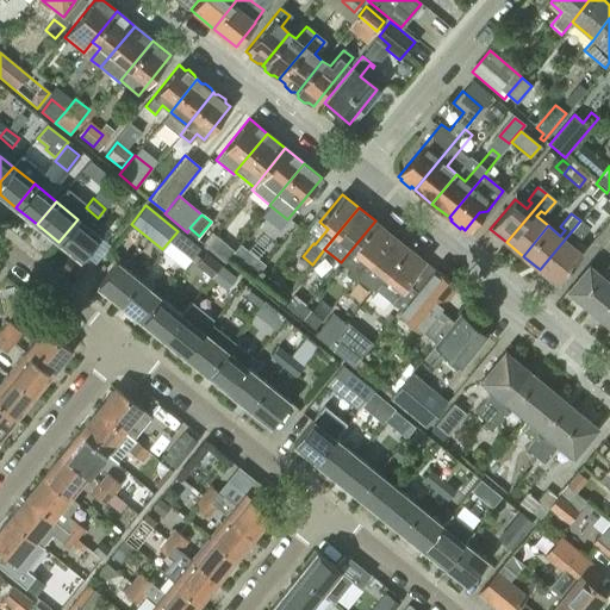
[(81,260),(99,237),(78,219),(58,242),(81,260)]
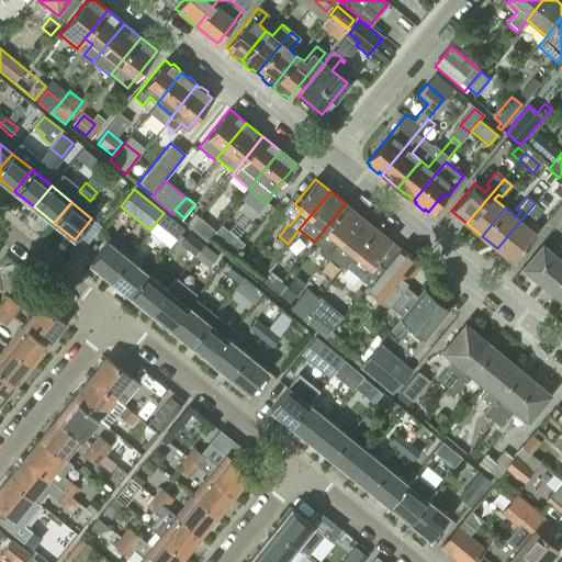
[(327,257),(360,215),(346,203),(314,242),(323,249),(322,251),(327,257)]
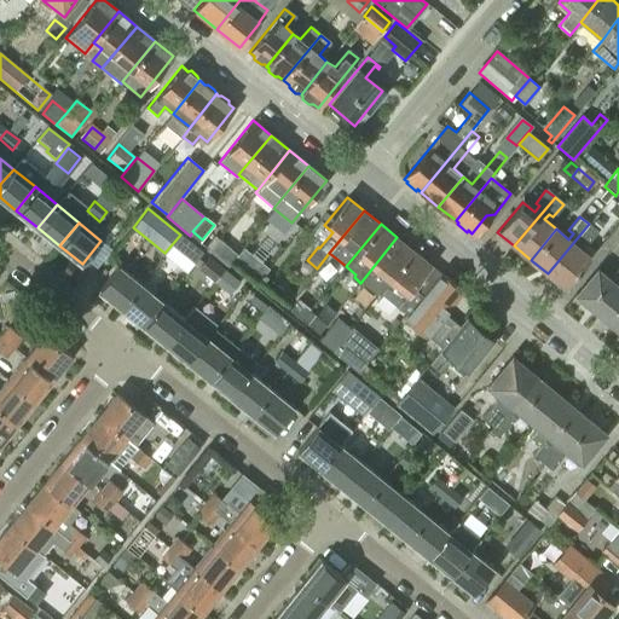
[(565,288),(590,258),(577,247),(582,241),(585,244),(597,231),(589,224),(548,273),(565,288)]
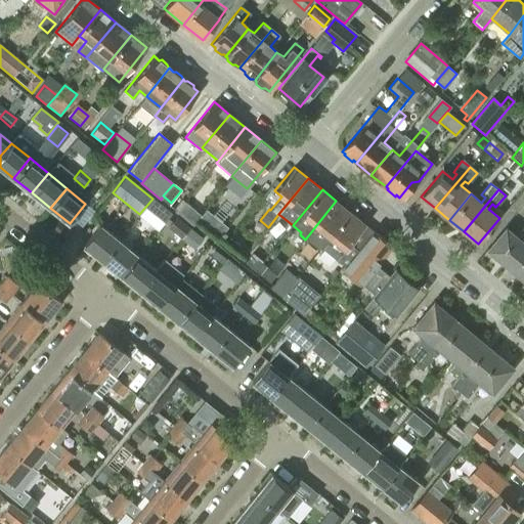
[(331,236),(349,212),(336,201),(305,239),(311,245),(323,230),(331,236)]
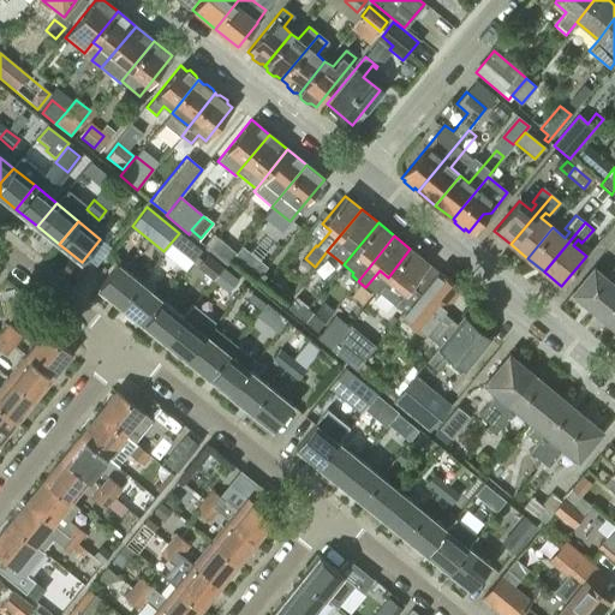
[(201,250),(185,238),(178,248),(193,260),(201,250)]
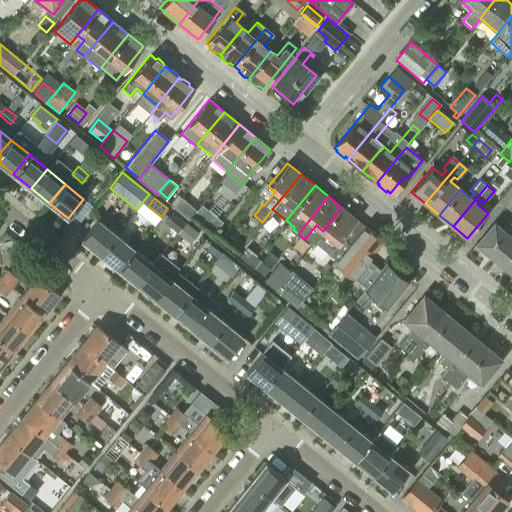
[(188,220),(191,216),(195,211),(180,198),(173,207),(188,220)]
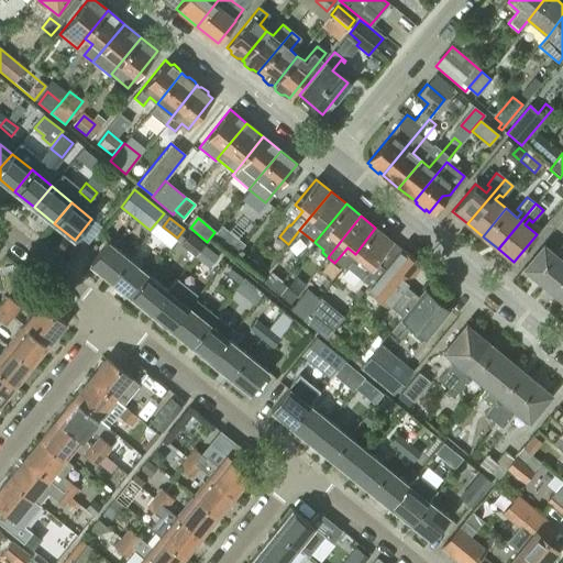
[(222,247),(230,238),(218,228),(214,232),(210,238),(222,247)]
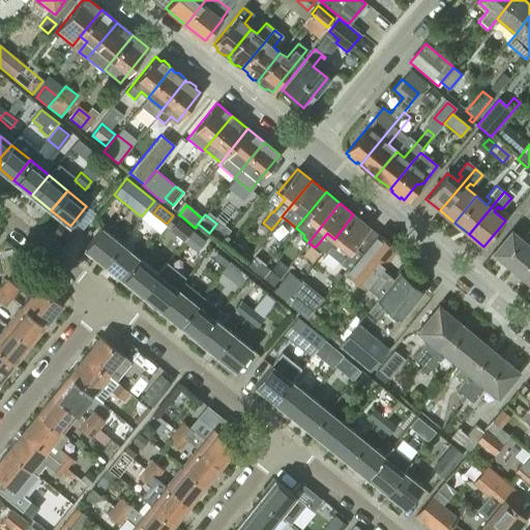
[(357,251),(352,246),(367,227),(353,214),(334,239),(324,251),(344,267),(357,251)]
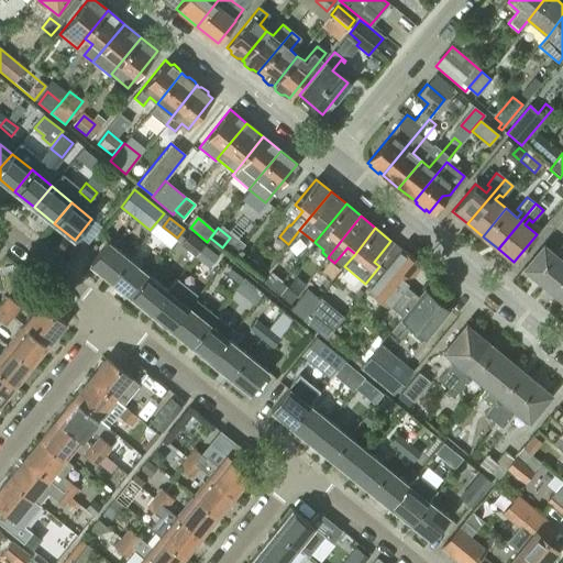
[(109,279),(127,258),(106,242),(89,263),(109,279)]
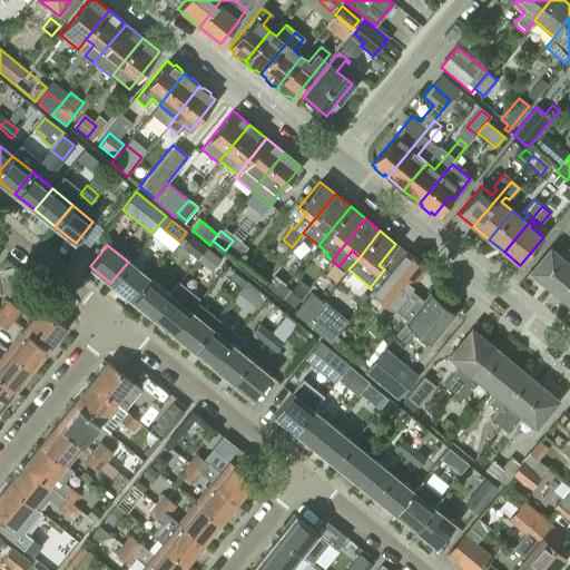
[(549,288),(569,263),(569,245),(564,253),(568,257),(566,261),(549,247),(529,272),(549,288)]
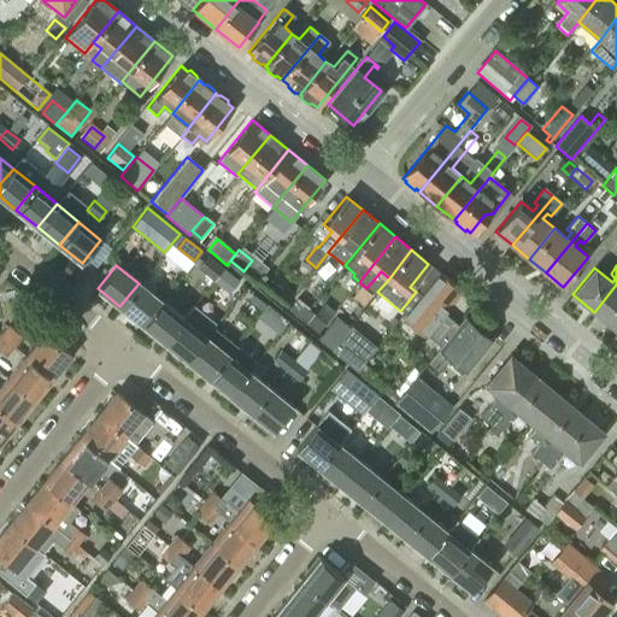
[(457,325),(441,313),(460,289),(439,272),(403,317),(439,347),(457,325)]
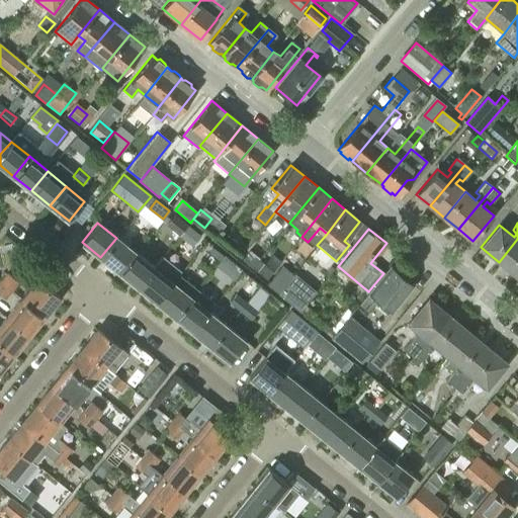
[(118,272),(135,253),(116,238),(100,257),(118,272)]
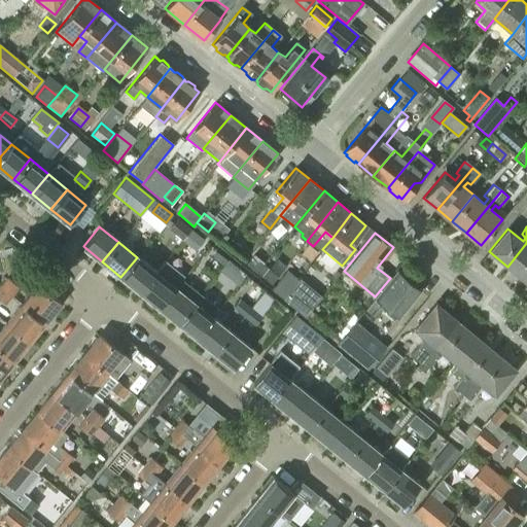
[(526,282),(526,281),(526,243),(507,267),(526,282)]
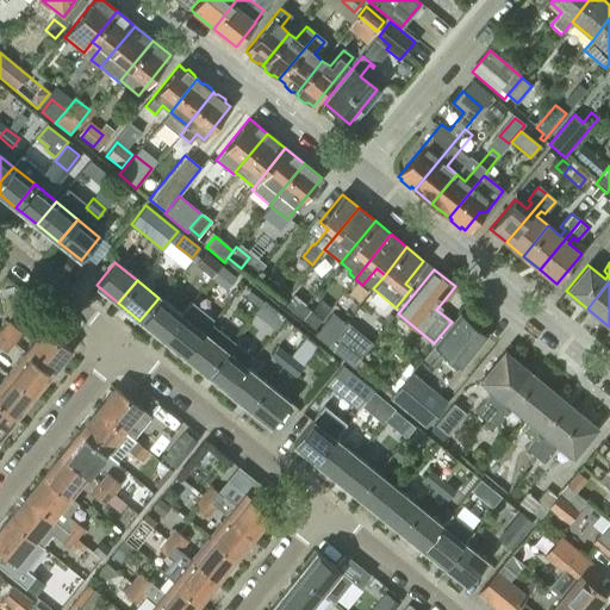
[(250,291),(244,297),(257,307),(262,302),(250,291)]
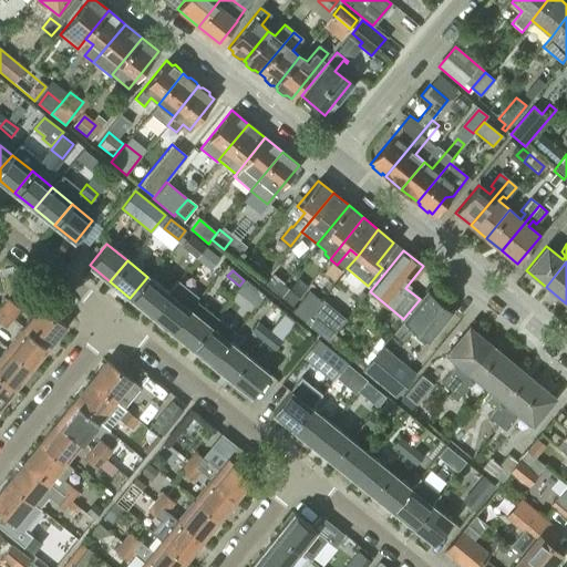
[(284,285),(285,284),(274,275),(266,285),(276,294),(284,285)]
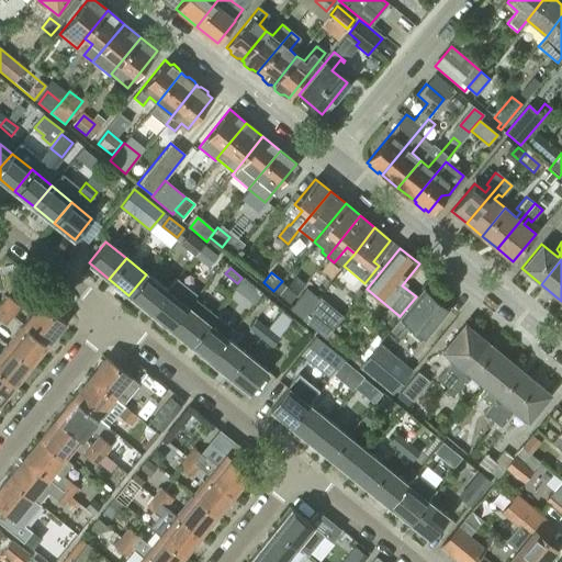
[(148,312),(166,290),(146,274),(128,295),(148,312)]
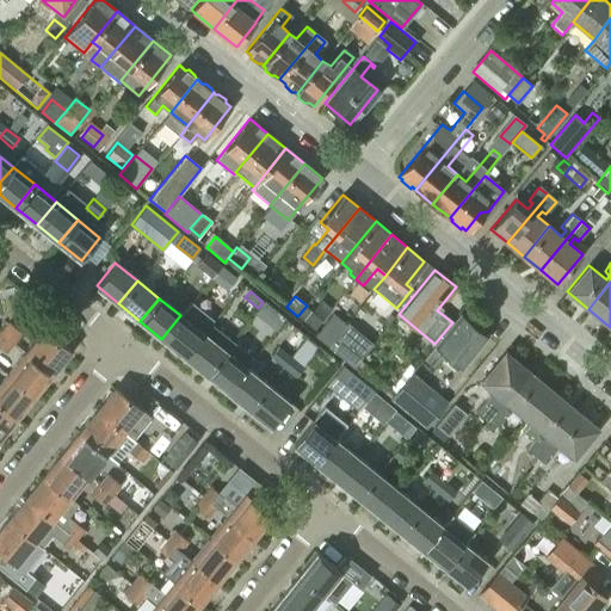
[(264,302),(253,315),(273,332),(284,319),(264,302)]
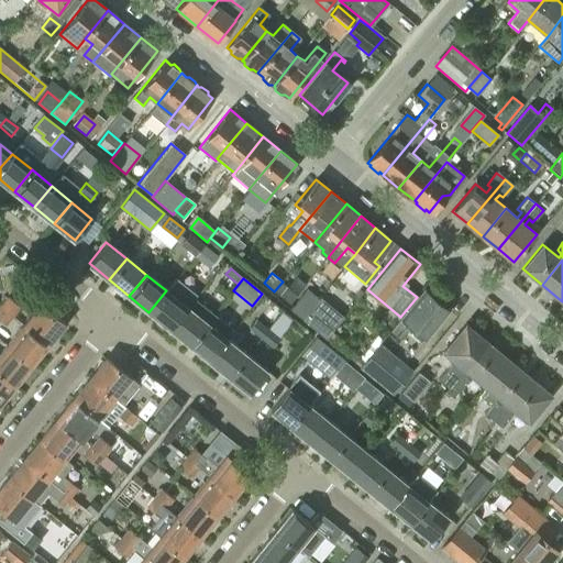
[(289,304),(297,295),(282,283),(274,291),(289,304)]
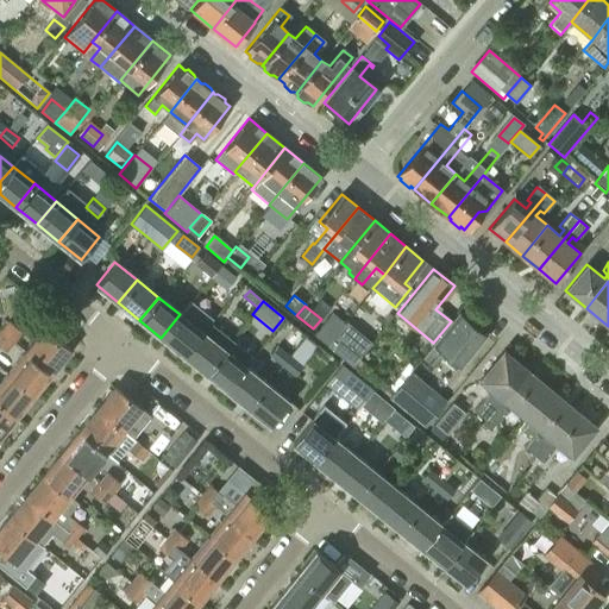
[(182,355),(201,332),(180,314),(161,338),(182,355)]
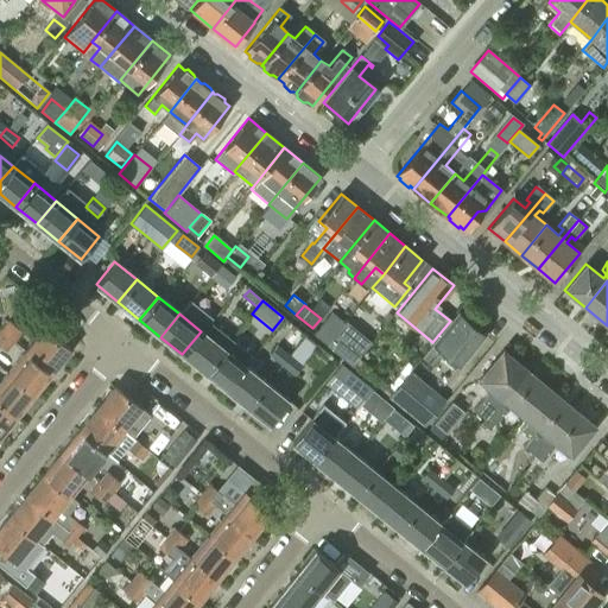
[(458,363),(483,334),(481,331),(480,327),(474,322),(469,323),(458,315),(435,343),(432,342),(418,360),(429,368),(438,355),(435,353),(439,348),(458,363)]
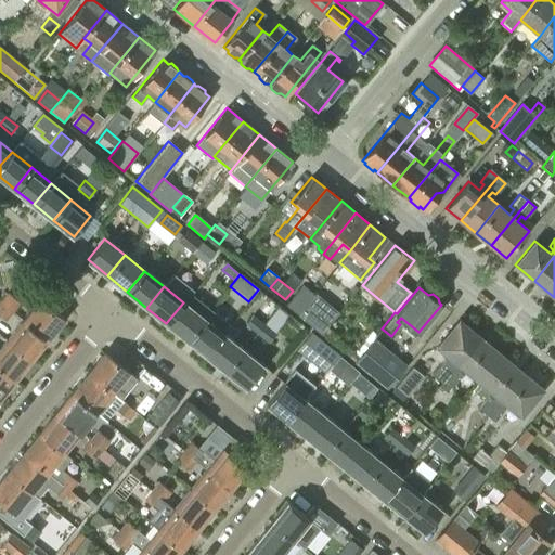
[(0,302),(12,312),(18,304),(8,294),(0,302)]
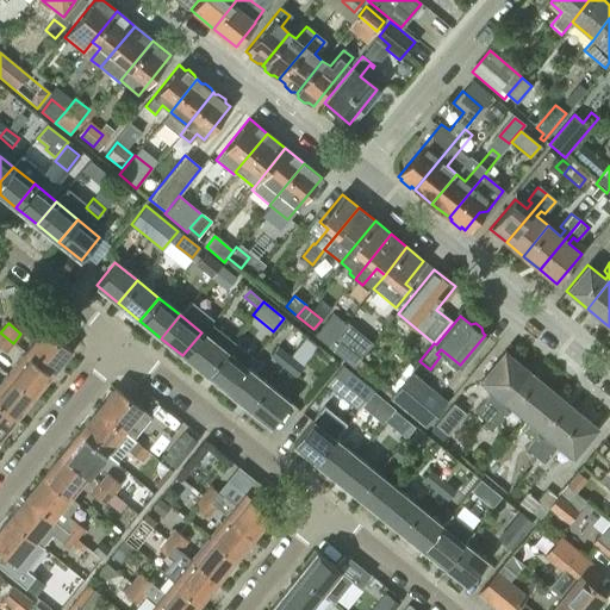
[(327,347),(334,337),(322,328),(313,337),(327,347)]
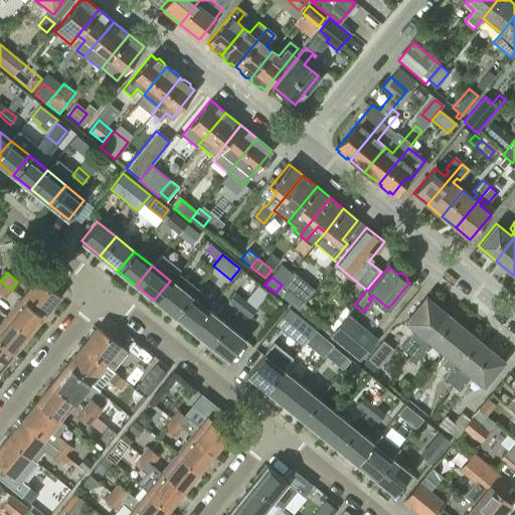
[(42,316),(58,297),(35,279),(20,297),(42,316)]
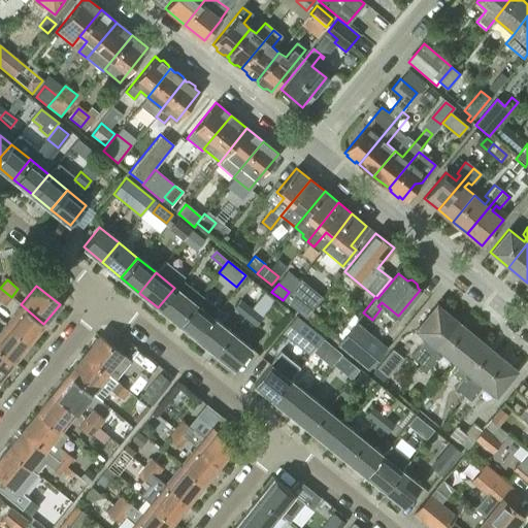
[(0,301),(4,305),(11,297),(0,288),(0,301)]
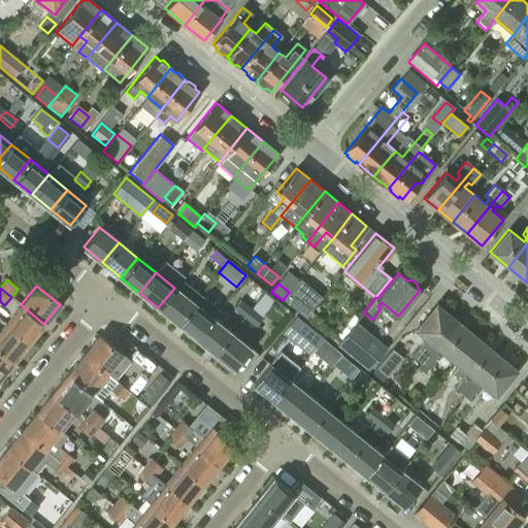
[(177,323),(194,303),(174,288),(158,307),(177,323)]
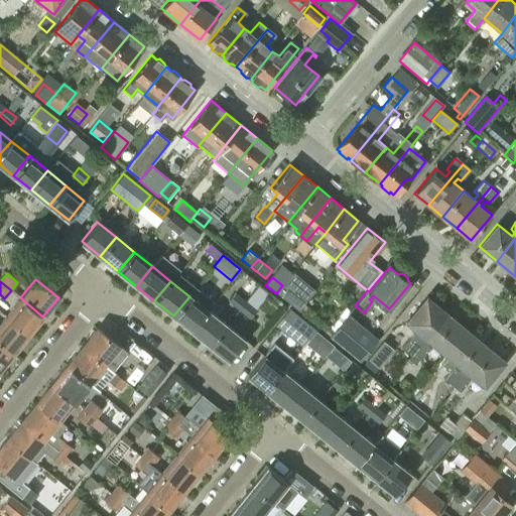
[(244,302),(234,293),(228,301),(238,309),(244,302)]
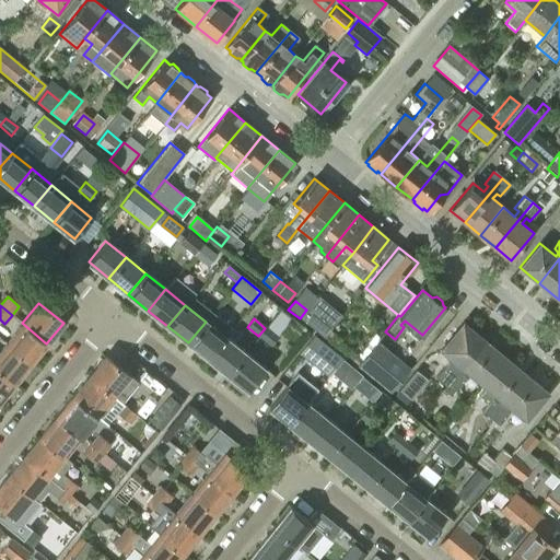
[(330,329),(317,319),(311,327),(324,338),(330,329)]
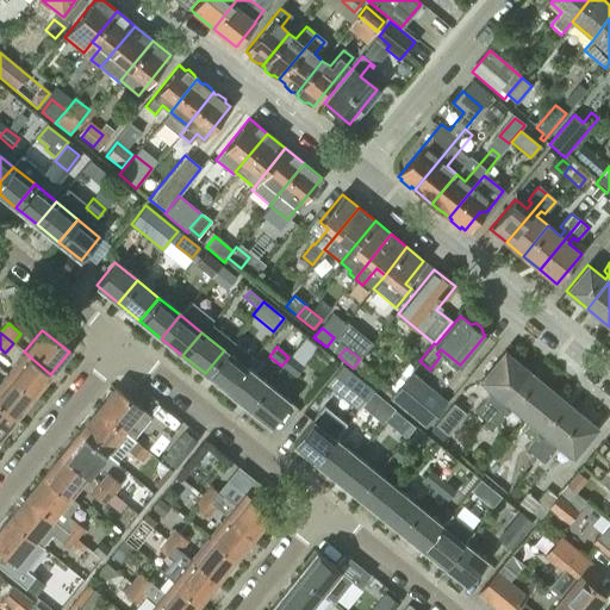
[(226,391),(246,367),(224,350),(205,373),(226,391)]
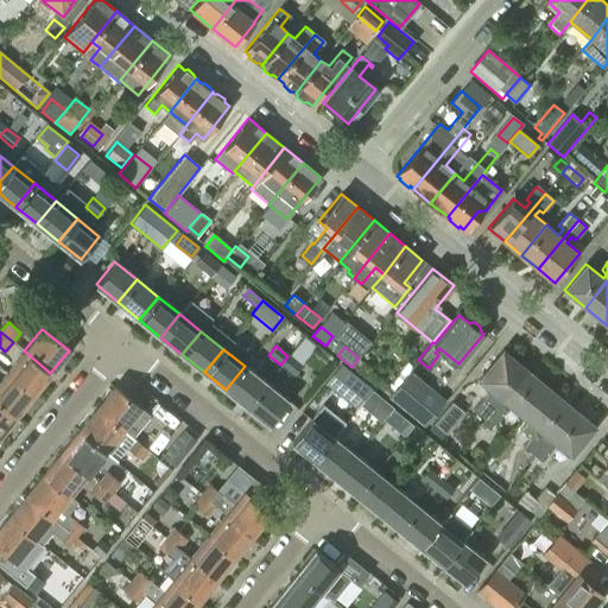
[(486,416),(524,369),(501,349),(476,380),(496,396),(492,400),(487,397),(477,410),(486,416)]
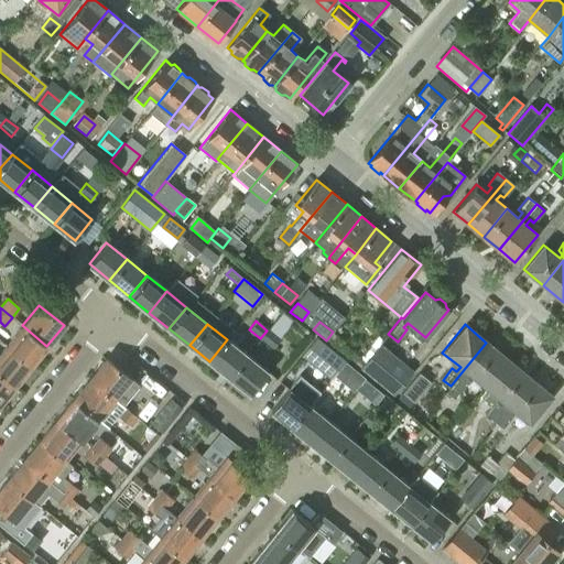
[(30,366),(46,346),(22,325),(6,345),(30,366)]
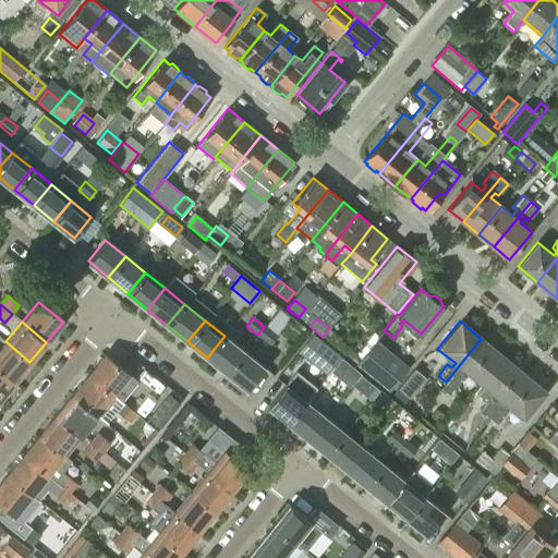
[(276,336),(264,327),(257,335),(269,344),(276,336)]
